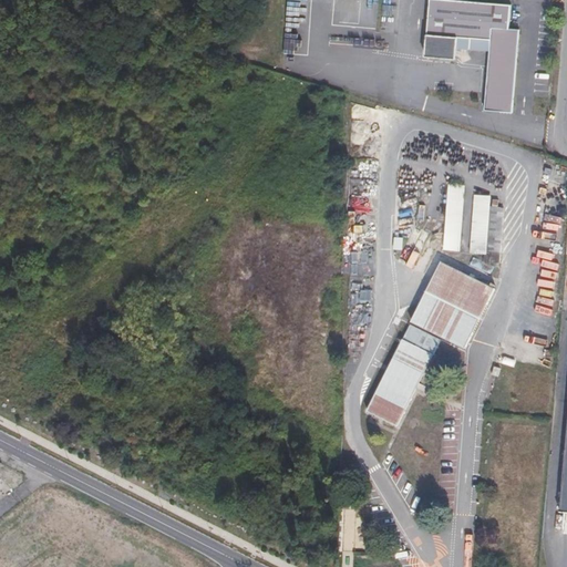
[(512,0),(509,0),(430,0),(426,55),(459,57),(459,45),(460,33),(493,35),(492,48),(487,107),(514,110),(521,26),(511,24),(512,0)]
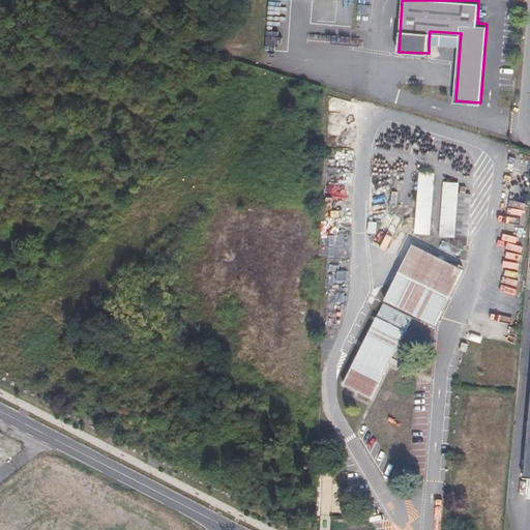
[(461,33),(430,31),(429,42),(460,45),(461,33)]
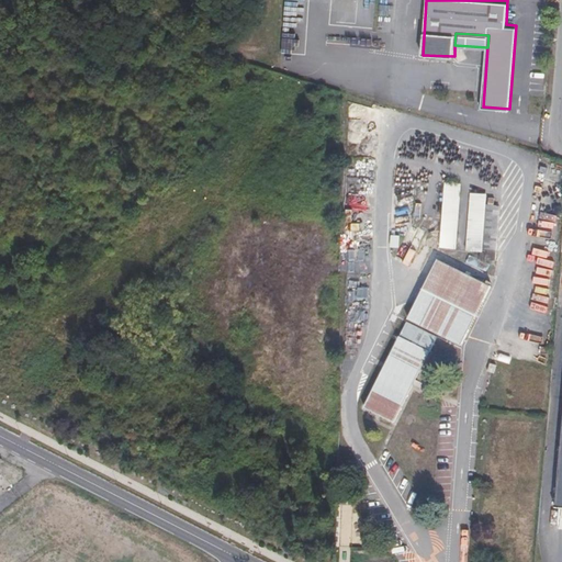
[(441,247),(457,248),(460,182),(445,181),(441,247)]
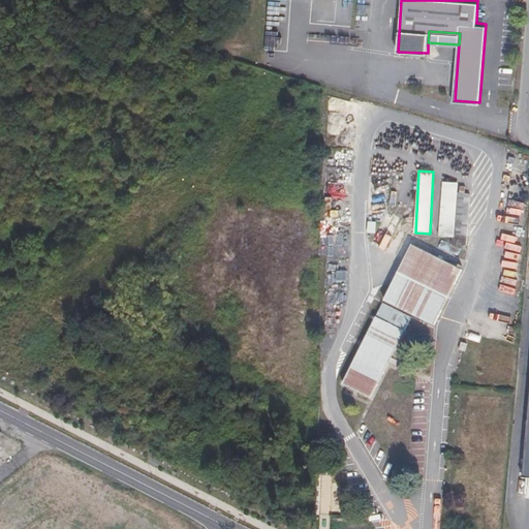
[(458,183),(441,182),(437,237),(454,238),(458,183)]
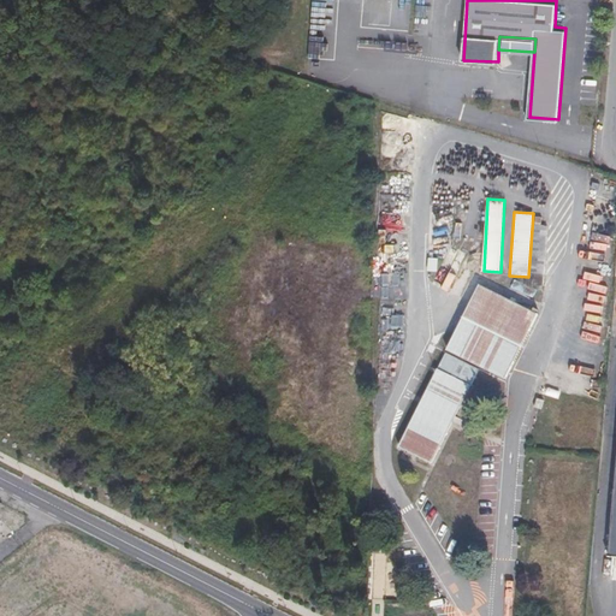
[(537,314),(480,286),(449,350),(507,379),(509,373),(537,314)]
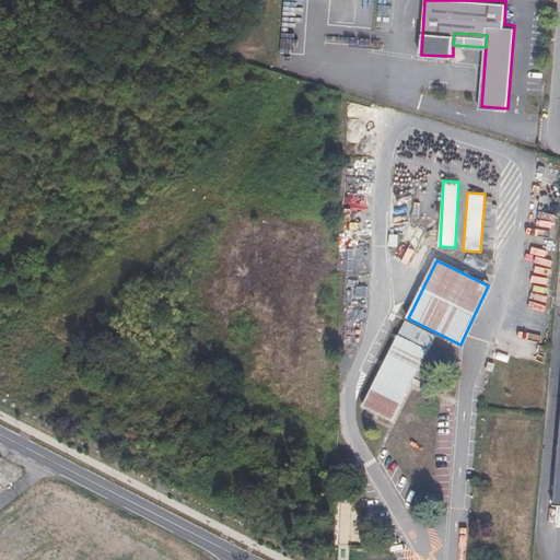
[(365,276),(345,276),(345,292),(365,292),(365,276)]
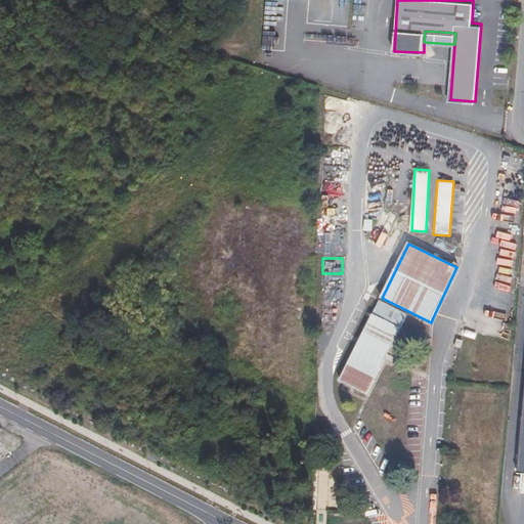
[(402,328),(374,313),(339,381),(368,395),(402,328)]
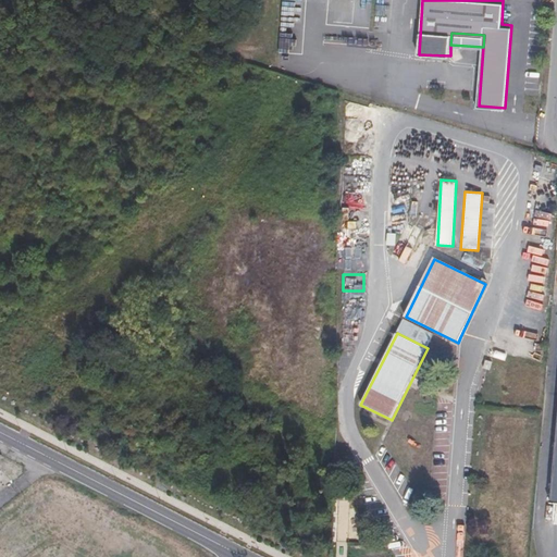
All buildings are outlined.
